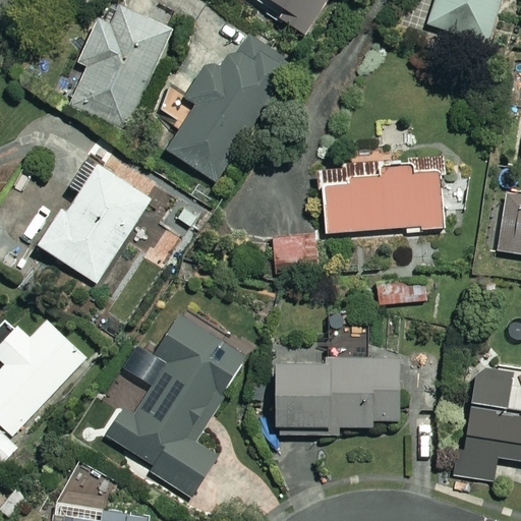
[(325,0),(267,0),(280,8),(274,18),(303,37),(325,0)]
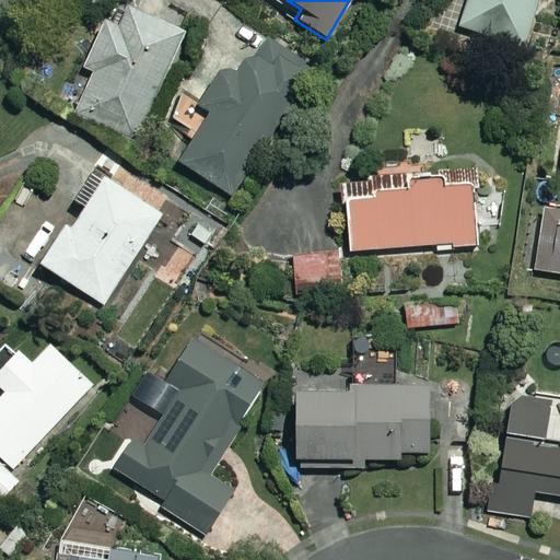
[(540,0),(468,0),(461,27),(525,48),(540,0)]
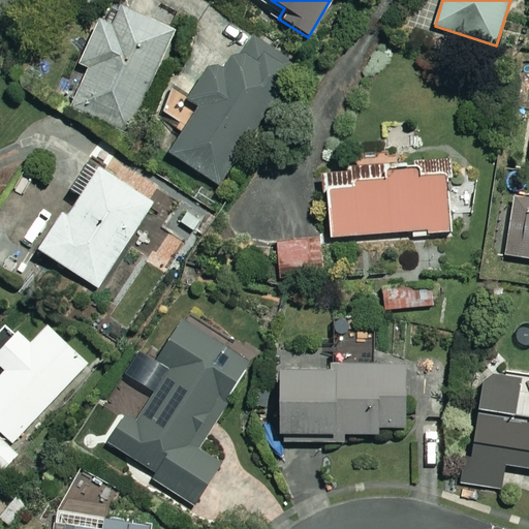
[(176,32),(121,7),(113,27),(99,21),(79,65),(89,70),(71,107),(128,134),(176,32)]
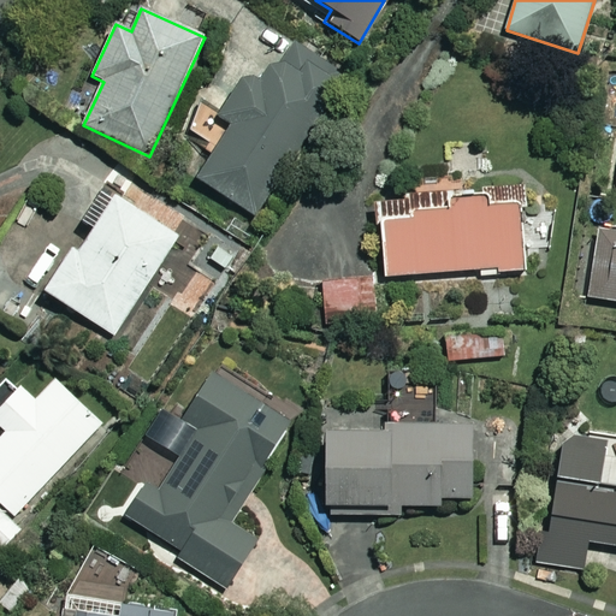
[(342,80),(289,46),(261,88),(244,77),(218,117),(232,126),(197,179),(254,215),(342,80)]
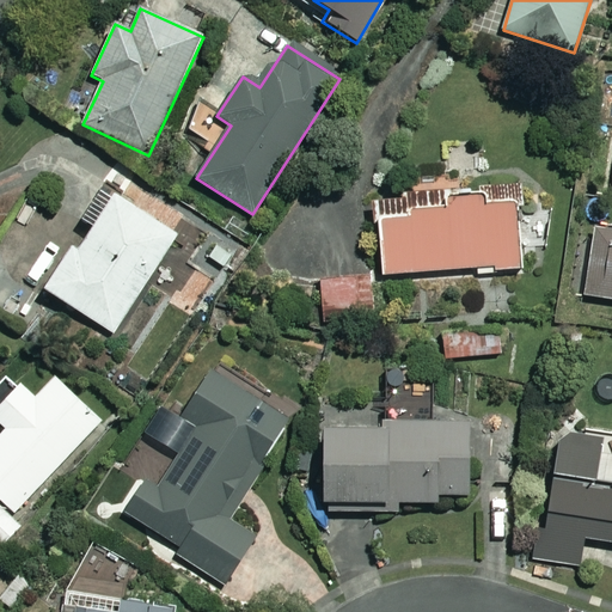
[(80,220),(92,228),(79,250),(72,246),(44,291),(114,335),(176,236),(101,188),(80,220)]
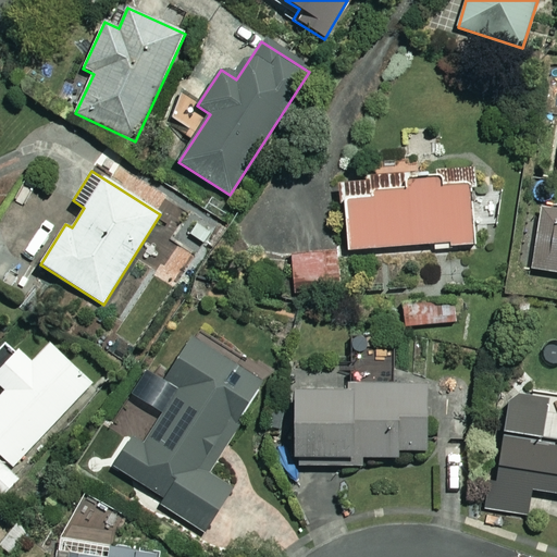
[(441,188),(440,180),(343,183),(345,249),(472,245),(470,187),(441,188)]
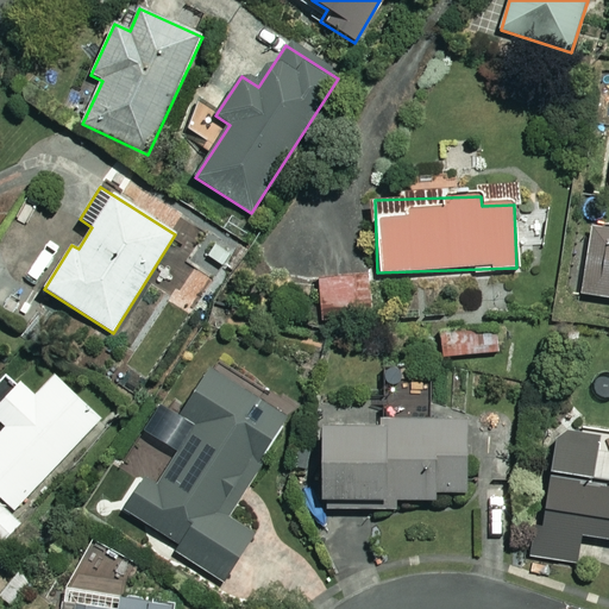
[(608,231),(592,228),(582,295),(608,299),(608,231)]
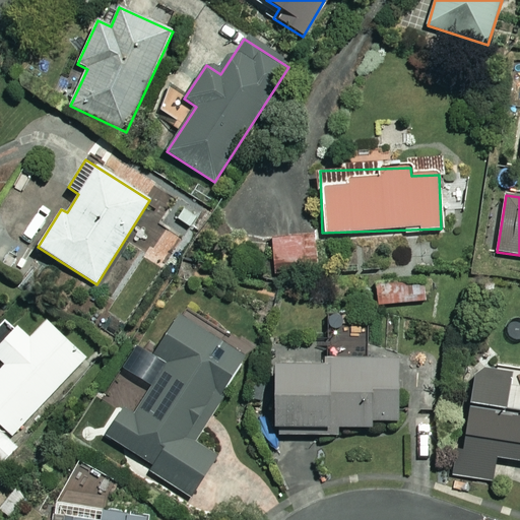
[(314,270),(312,235),(271,238),(274,273),(314,270)]
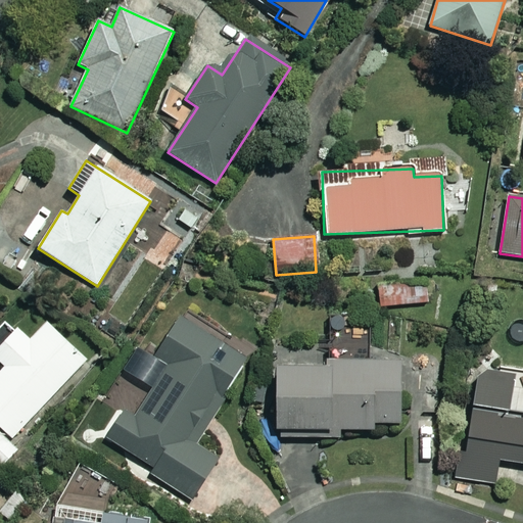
[(434,308),(433,283),(375,285),(375,310),(434,308)]
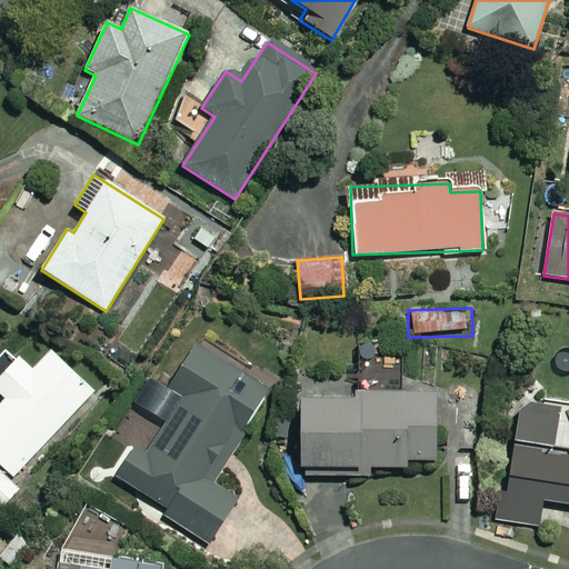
[(170,389),(145,375),(128,405),(162,425),(147,451),(136,445),(116,478),(170,509),(165,518),(209,543),(237,495),(212,481),(270,380),(199,339),(170,389)]
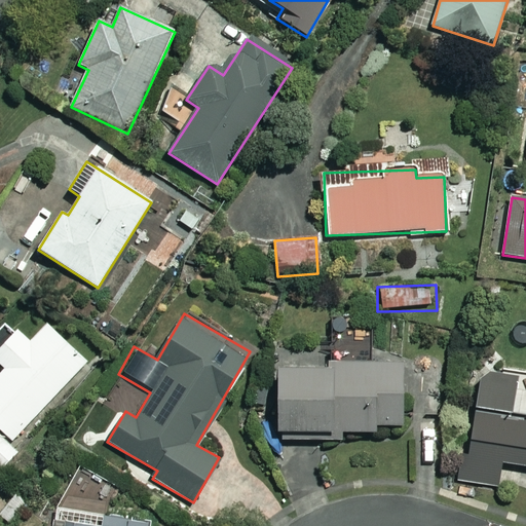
[(328,322),(328,362),(371,362),(371,322),(328,322)]
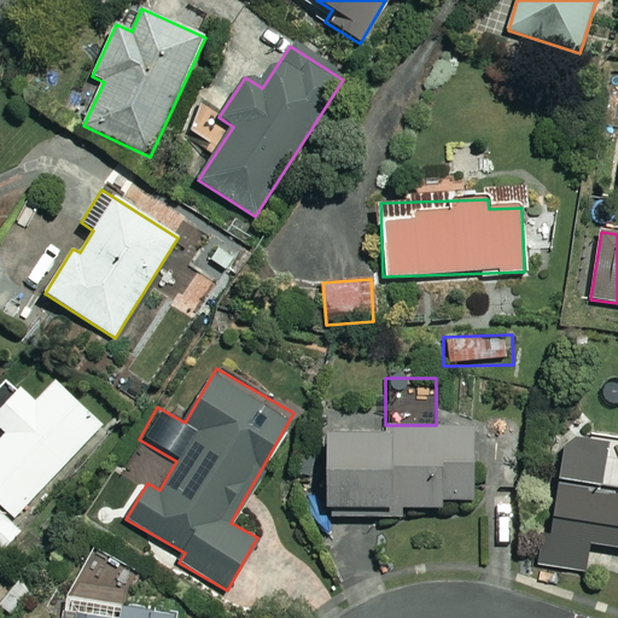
[(0,532),(98,423),(54,383),(35,404),(21,392),(0,414),(0,427),(6,433),(0,439),(0,532)]
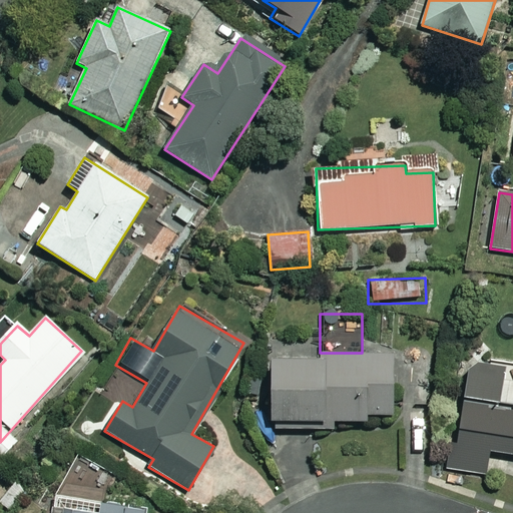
[(362,353),(320,353),(271,352),(270,426),(334,426),(334,422),(368,422),(368,415),(395,415),(395,406),(429,406),(430,353),(362,353)]
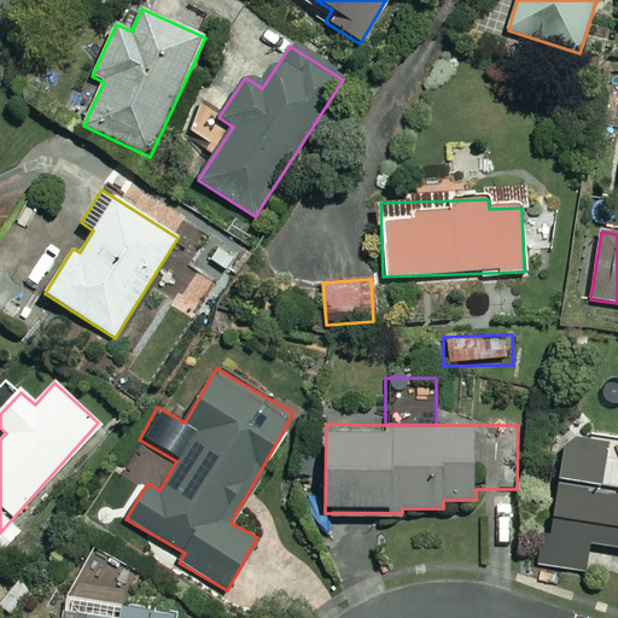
[(604,447),(564,441),(546,565),(583,571),(587,544),(617,548),(617,485),(599,484),(604,447)]
